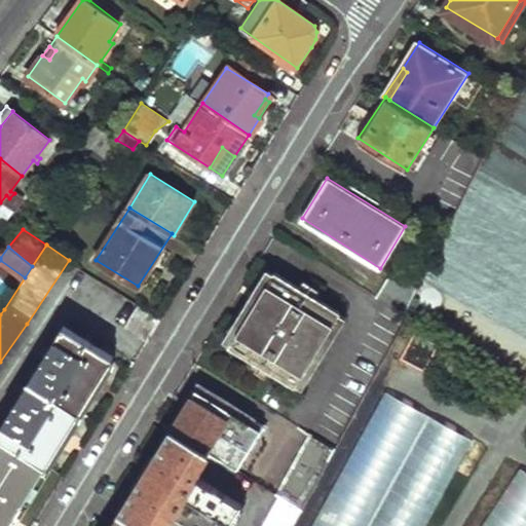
[(91,266),(134,293),(138,286),(96,260),(91,266)]
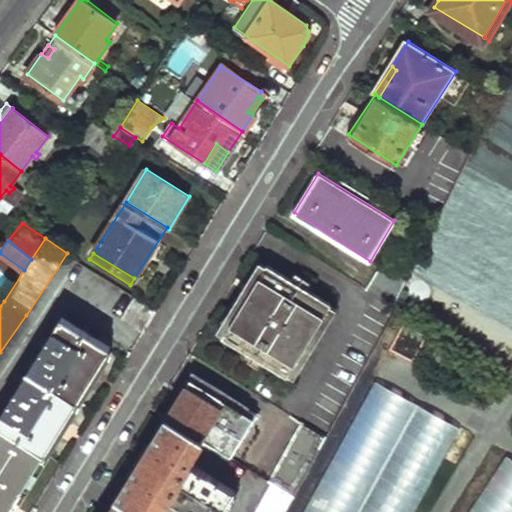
[(263,263),(218,337),(224,340),(251,297),(258,286),(270,268),(263,263)]
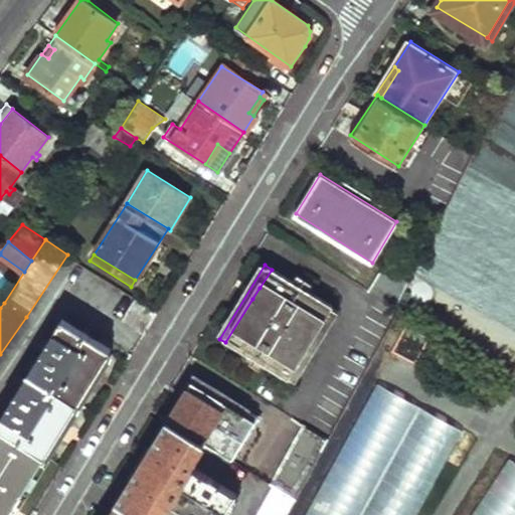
[(292,281),(272,270),(260,288),(265,292),(259,302),(252,299),(225,342),(246,355),(264,365),(289,380),(334,307),(308,292),(292,281)]
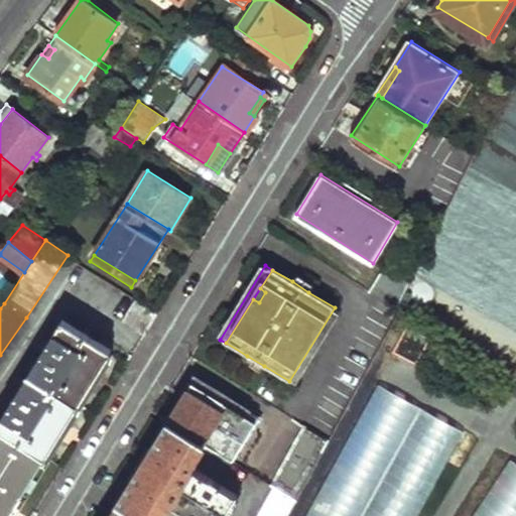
[(292,281),(308,292),(312,285),(296,275),(292,281)]
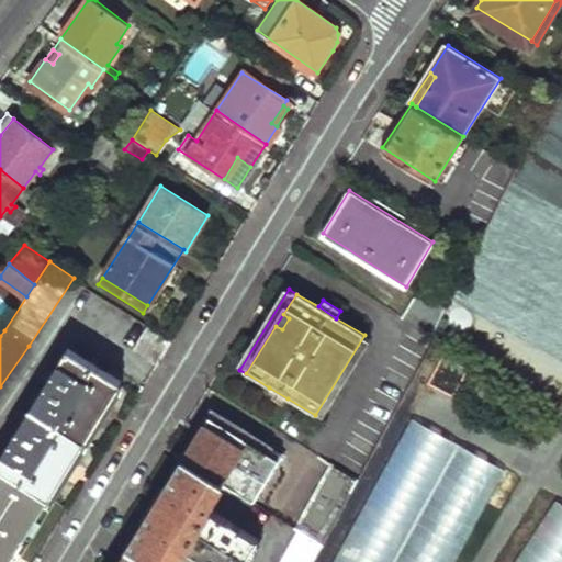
[(289,318),(283,314),(276,326),(282,329),(289,318)]
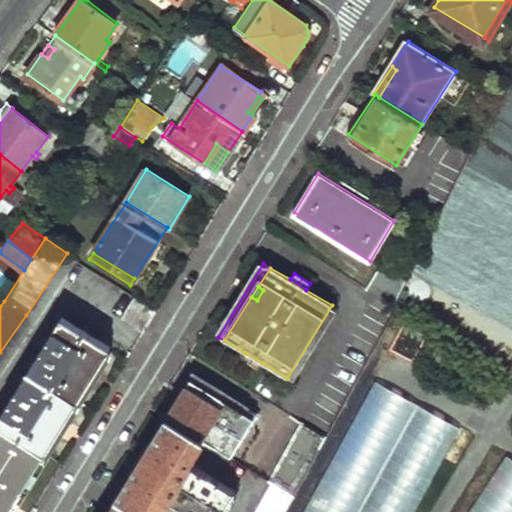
[(293,381),(336,308),(332,305),(287,378),(293,381)]
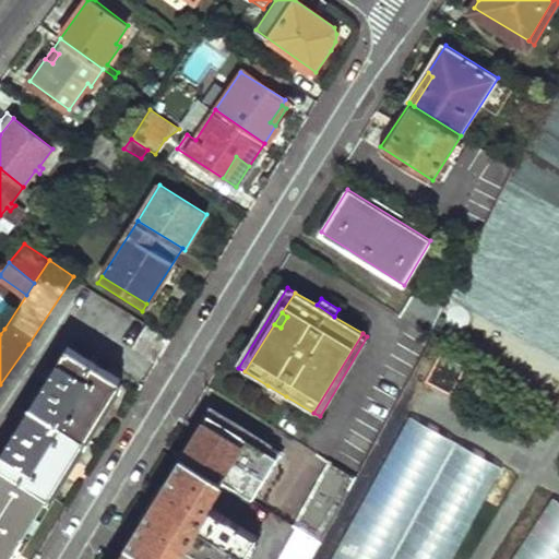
[(118,380),(66,347),(56,363),(31,403),(84,436),(86,432),(97,415),(90,412),(98,397),(105,403),(115,387),(118,380)]
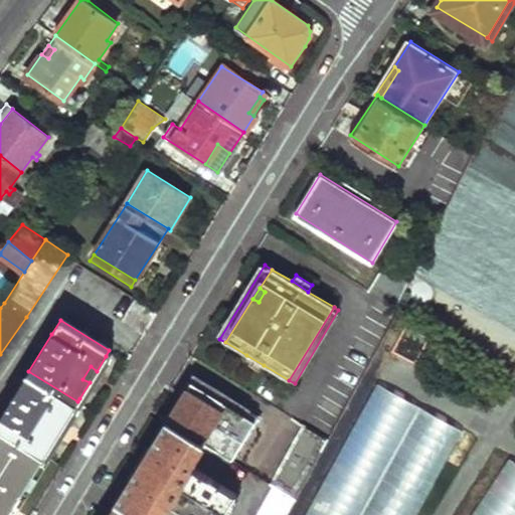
[(264,365),(246,355),(242,362),(259,372),(264,365)]
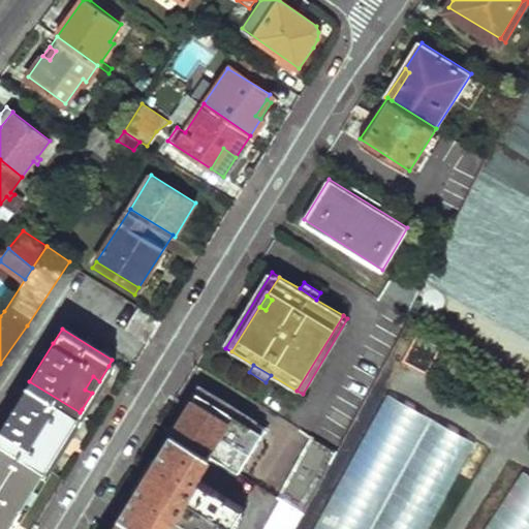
[(114,369),(109,366),(99,381),(92,393),(82,409),(87,413),(114,369)]
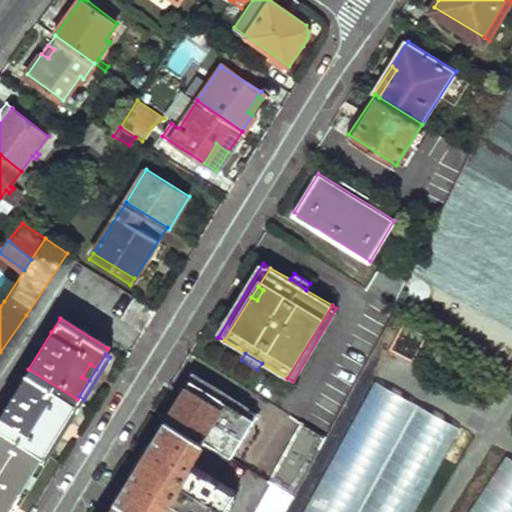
[(89,380),(96,369),(90,364),(82,377),(89,380)]
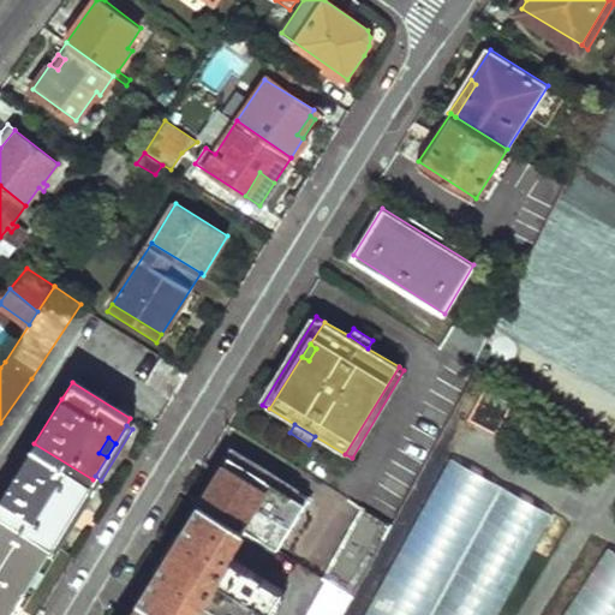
[(93,479),(34,443),(0,497),(0,508),(51,542),(53,543),(57,539),(67,520),(60,515),(70,500),(78,503),(89,485),(93,479)]
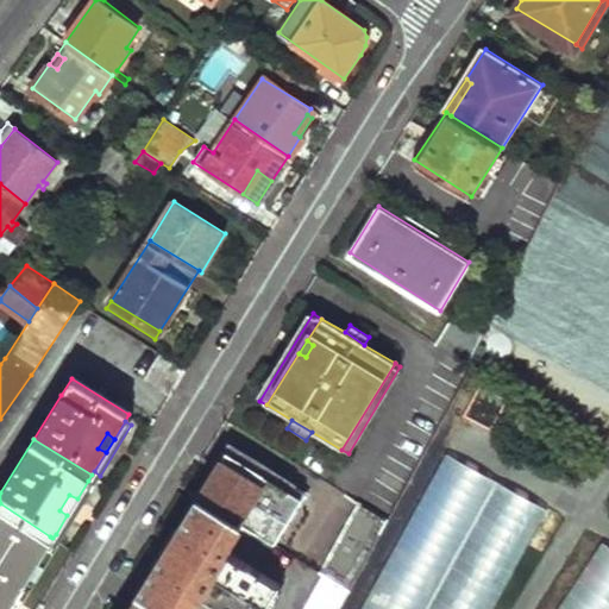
[(306,491),(232,444),(200,496),(243,523),(274,542),(306,491)]
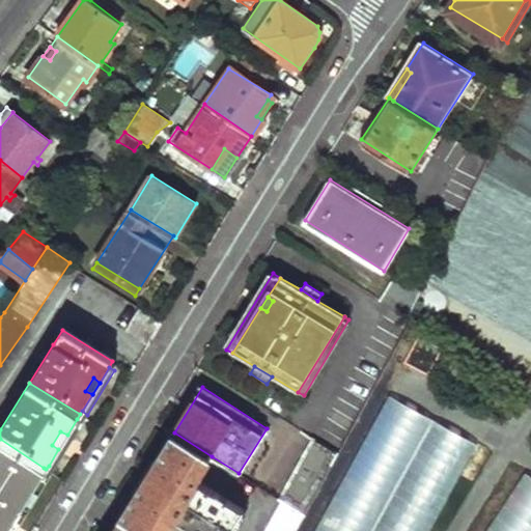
[(430,530),(479,445),(390,394),(312,530),(430,530)]
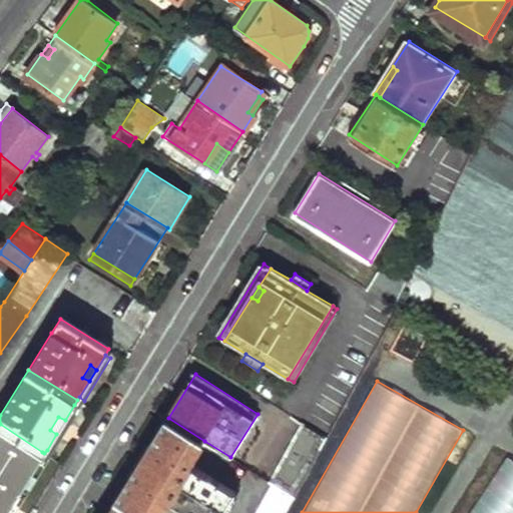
[(79,408),(74,405),(65,420),(56,434),(47,450),(52,453),(79,408)]
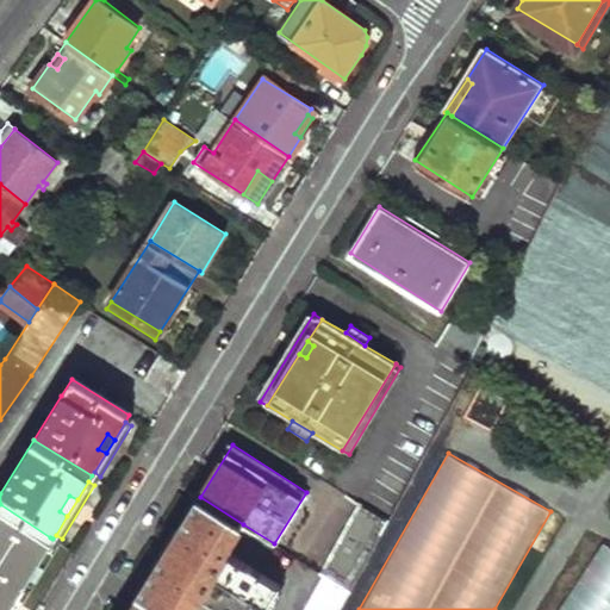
[(67,516),(78,499),(69,496),(60,511),(67,516)]
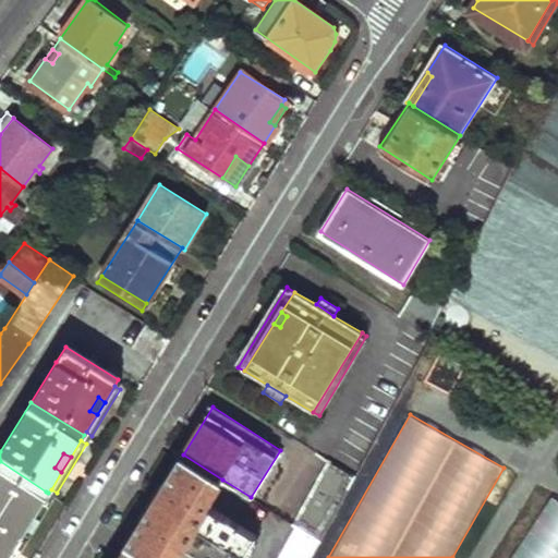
[(222,480),(183,455),(164,487),(170,492),(152,520),(145,516),(135,532),(176,556),(183,543),(207,557),(243,557),(257,535),(207,504),(222,480)]
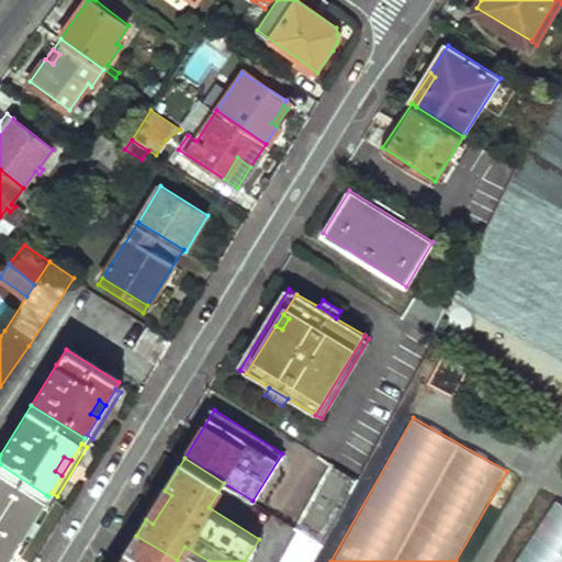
[(46,495),(0,464),(0,554),(3,549),(12,554),(46,495)]
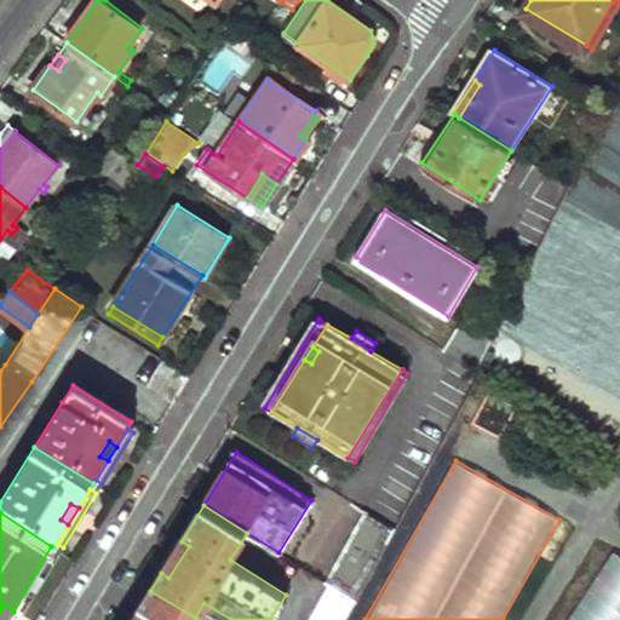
[(392,529),(366,512),(327,583),(329,584),(354,600),(392,529)]
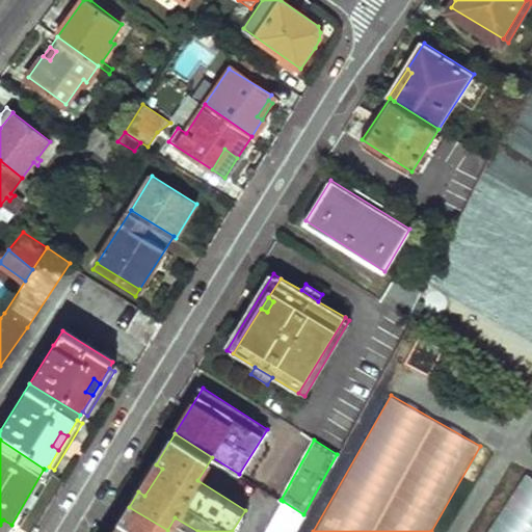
[(156,464),(152,462),(135,489),(138,491),(144,496),(162,469),(156,464)]
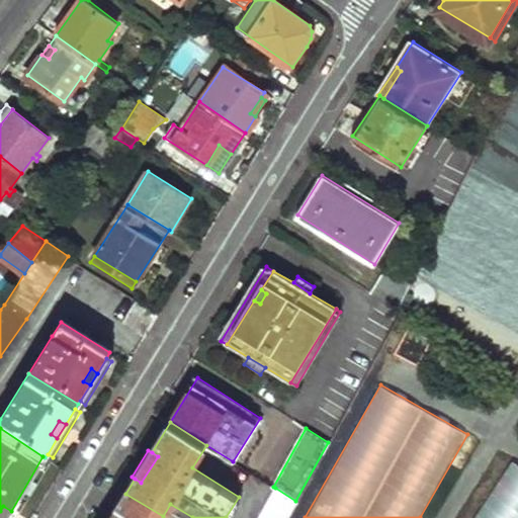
[(15,517),(50,460),(45,457),(42,456),(11,511),(6,517),(15,517)]
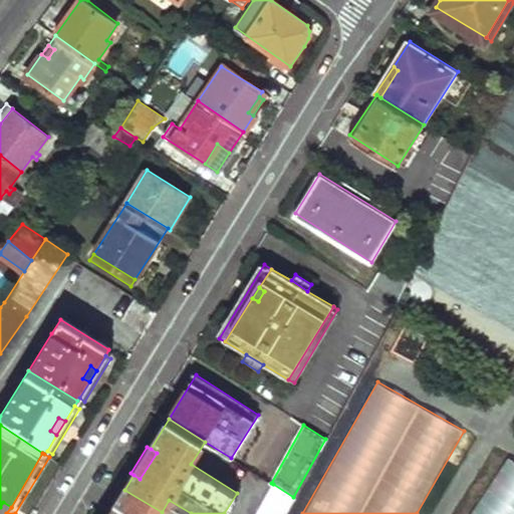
[(513,513),(513,462),(509,459),(471,513),(513,513)]
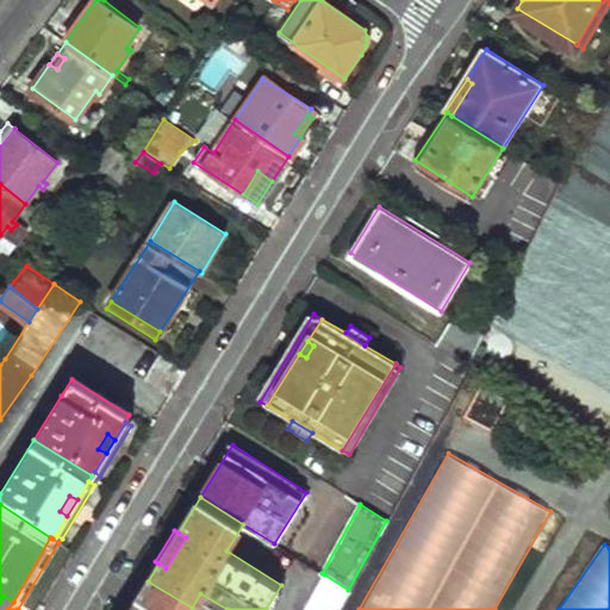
[(337,609),(348,590),(324,574),(303,609),(337,609)]
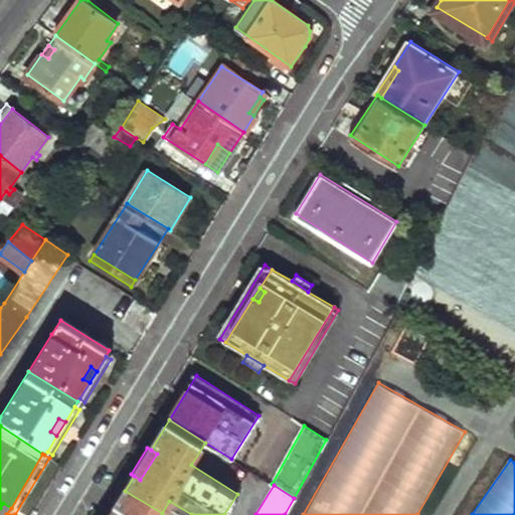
[(160,514),(162,513),(125,491),(118,502),(139,514),(160,514)]
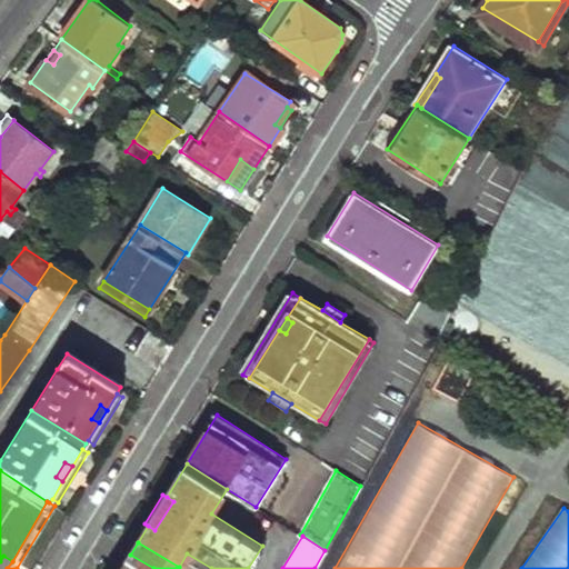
[(153,568),(130,555),(122,567),(125,568),(153,568)]
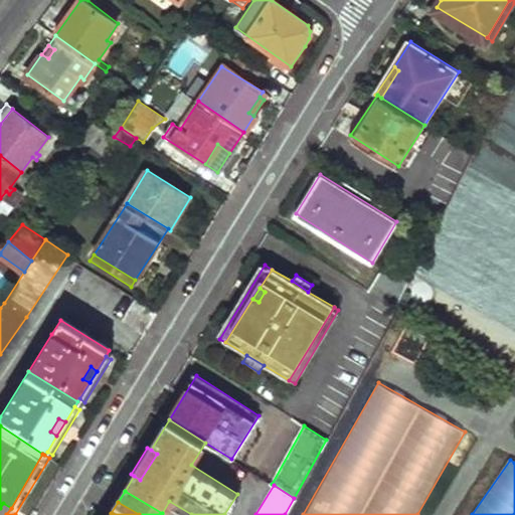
[(0,514),(6,514),(11,508),(3,503),(0,508),(0,514)]
